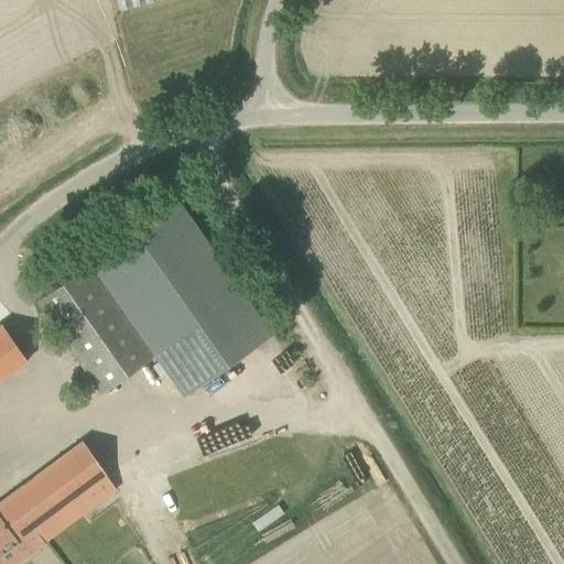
[(116,0),(118,10),(153,0),(116,0)]
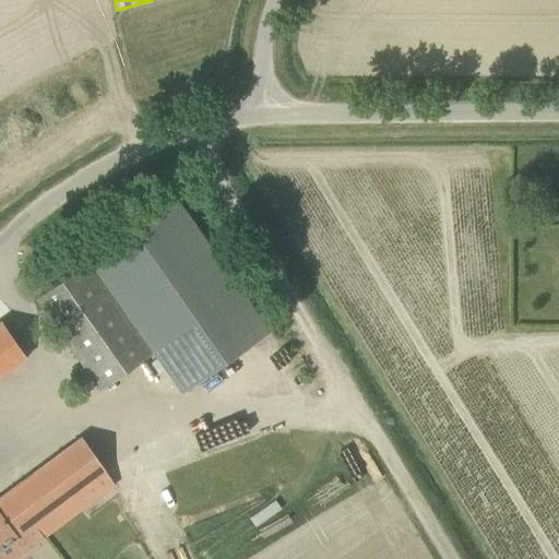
[(176,200),(90,260),(181,392),(268,332),(176,200)]
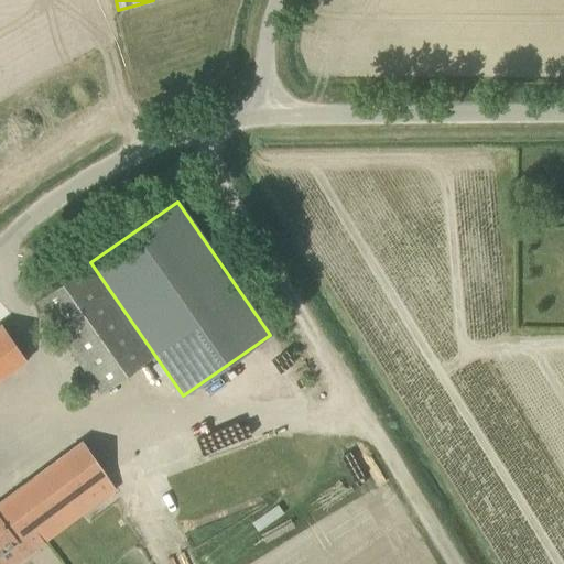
[(100,393),(133,370),(152,357),(87,264),(36,301),(100,393)]
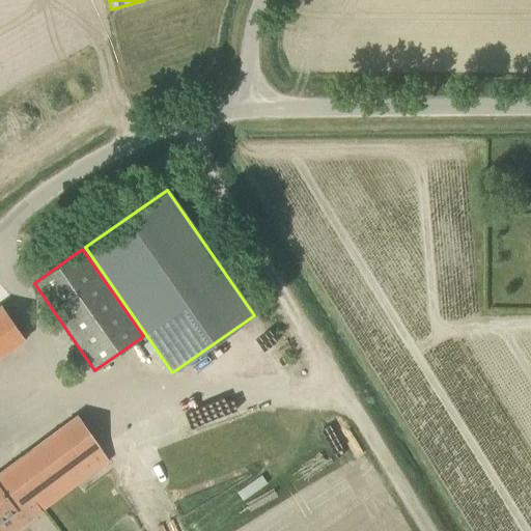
[(0,354),(23,337),(1,305),(0,306),(0,354)]
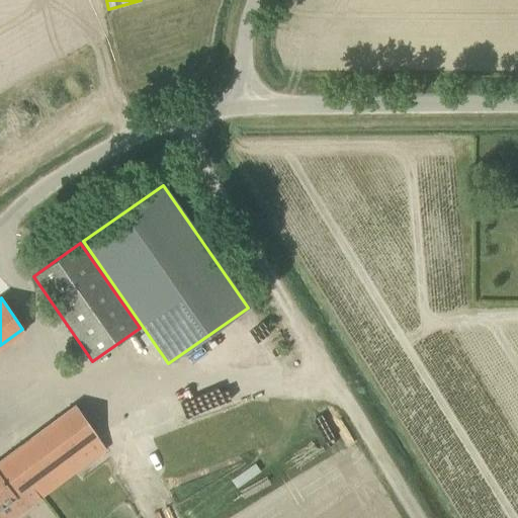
[(227,448),(306,391),(248,308),(168,363),(227,448)]
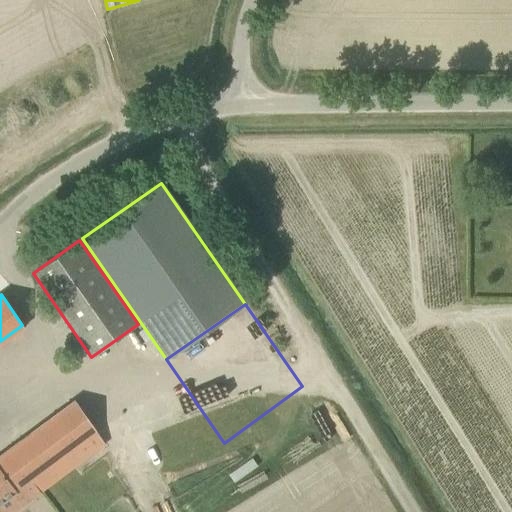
[(0,503),(8,497),(18,510),(106,443),(75,400),(0,456),(0,503)]
